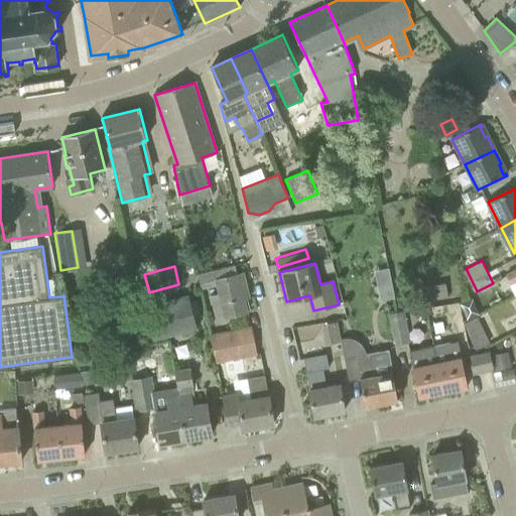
[(219,285),(221,293),(210,296),(216,320),(247,312),(247,311),(251,309),(249,299),(244,300),(242,291),(247,289),(243,273),(237,275),(235,266),(198,275),(202,289),(219,285)]
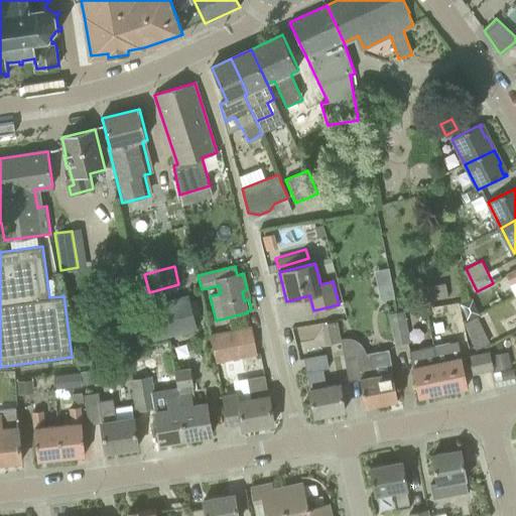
[(515,269),(507,274),(511,284),(515,281),(515,269)]
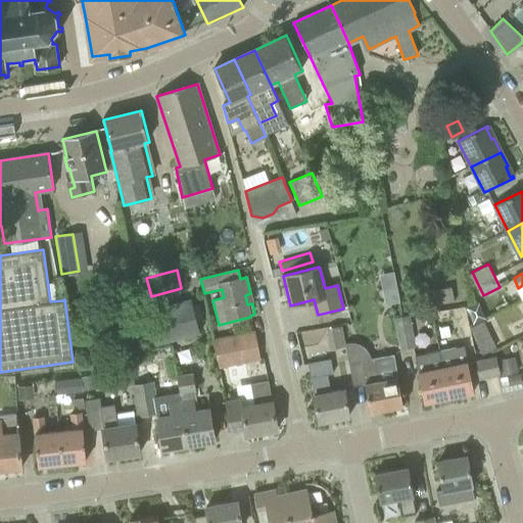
[(398,292),(384,295),(386,305),(400,302),(398,292)]
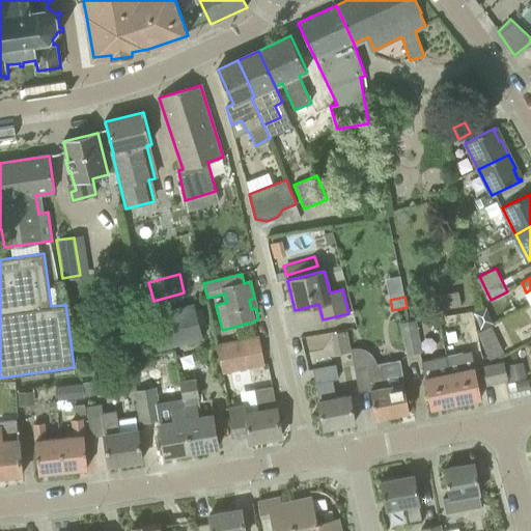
[(203,338),(196,310),(195,305),(149,316),(159,350),(203,338)]
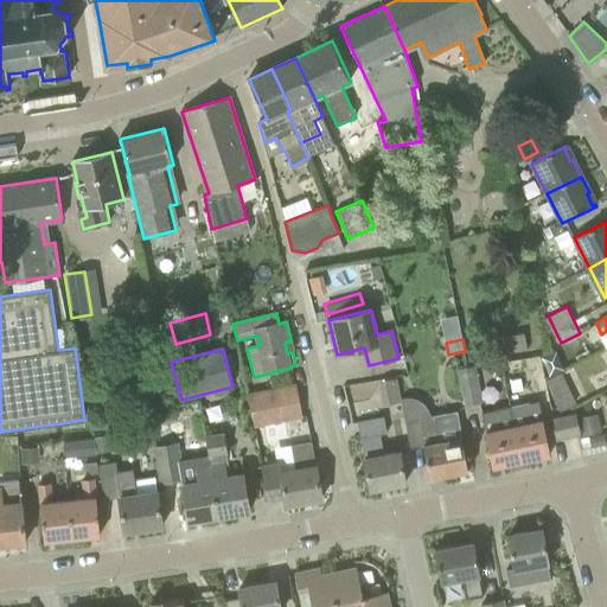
[(465,406),(483,402),(475,366),(459,370),(465,406)]
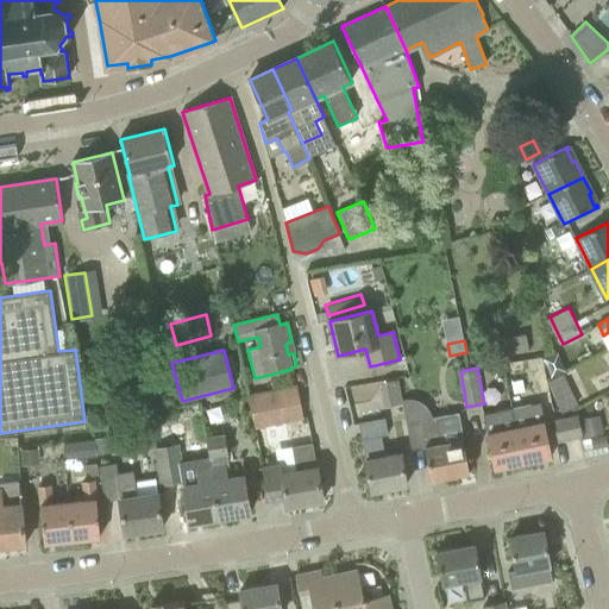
[(577,402),(562,372),(547,380),(563,409),(577,402)]
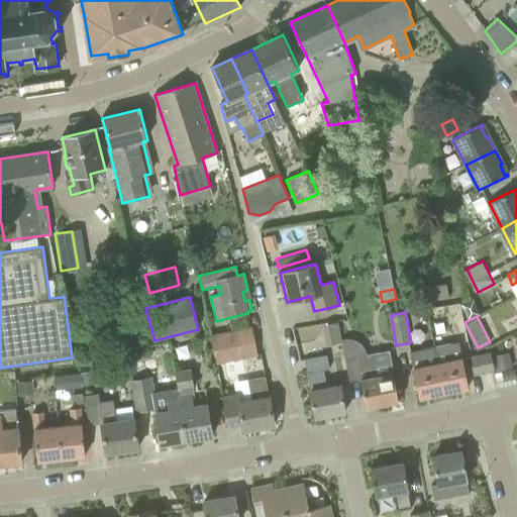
[(412,338),(422,337),(419,319),(409,320),(412,338)]
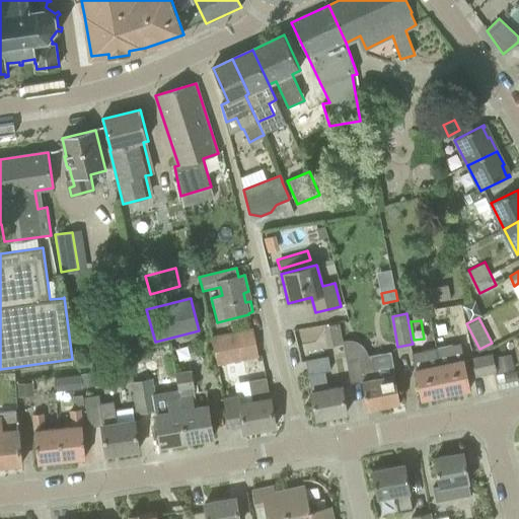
[(330,345),(344,343),(340,322),(327,324),(330,345)]
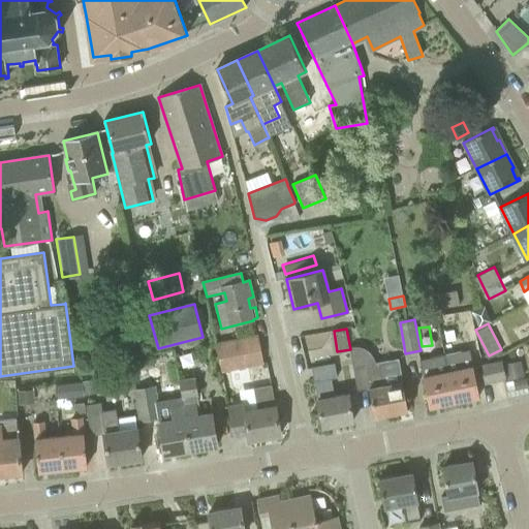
[(126,345),(124,331),(110,333),(112,347),(126,345)]
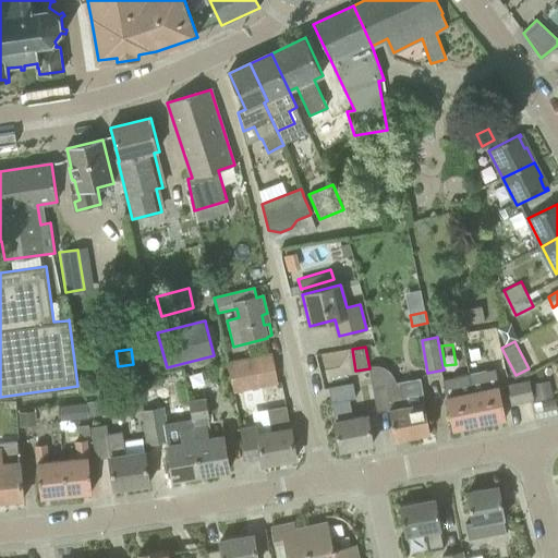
[(235,393),(279,384),(273,353),(229,363),(235,393)]
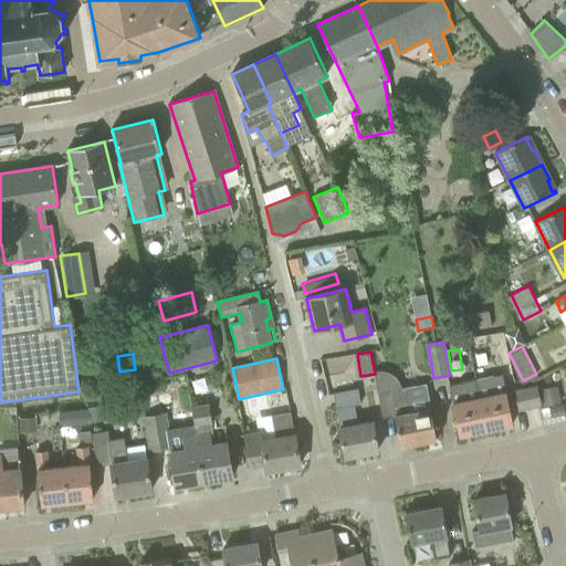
[(503,375),(475,380),(486,430),(513,425),(503,375)]
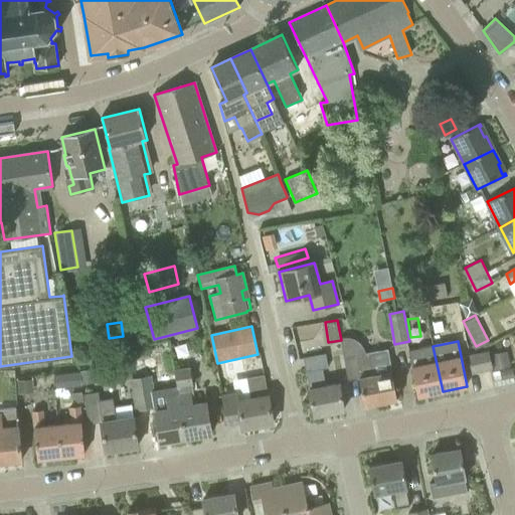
[(433,346),(418,349),(408,351),(418,396),(443,391),(433,346)]
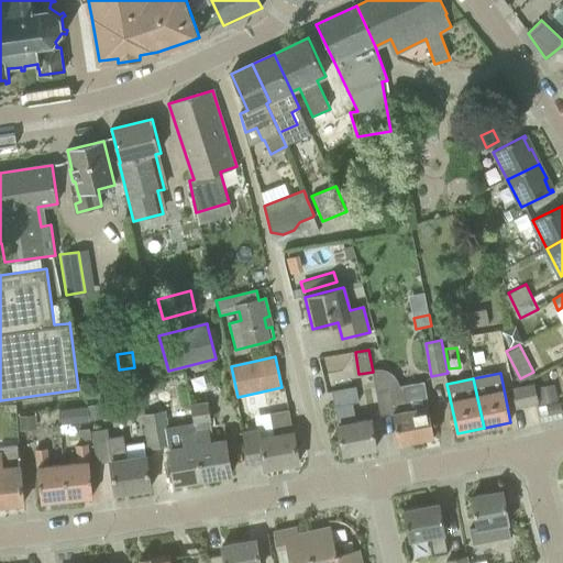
[(423,383),(375,392),(381,416),(393,414),(399,444),(434,438),(423,383)]
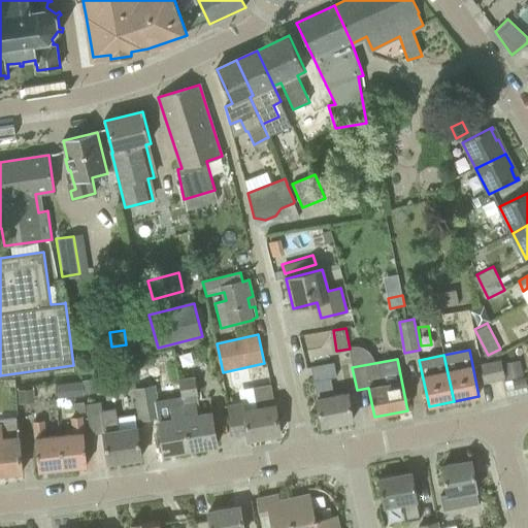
[(503,363),(507,380),(524,375),(521,360),(503,363)]
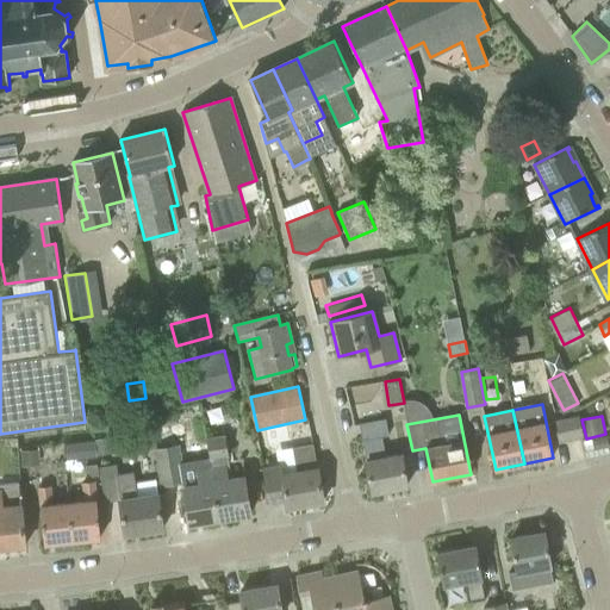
[(559,441),(583,436),(579,417),(555,422),(559,441)]
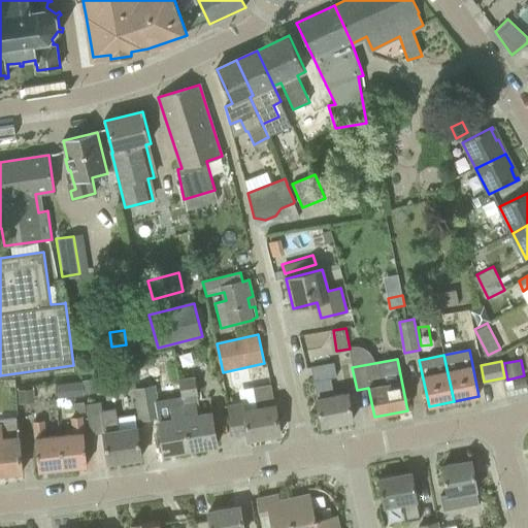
[(311,367),(311,368),(318,399),(317,399),(322,426),(353,421),(348,394),(334,396),(331,378),(336,377),(333,363),(311,367)]
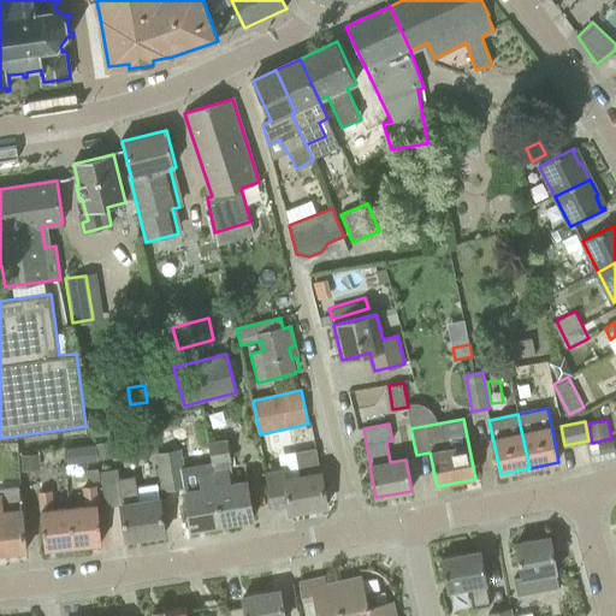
[(208,442),(213,471),(223,525),(253,519),(248,483),(234,485),(230,461),(231,461),(227,439),(208,442)]
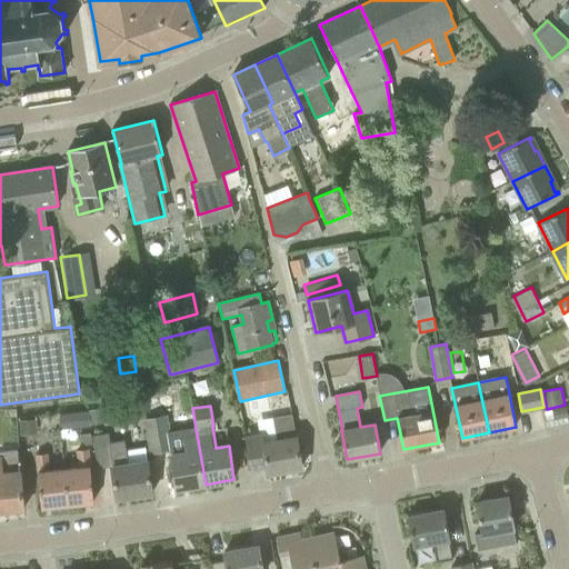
[(551,411),(553,420),(567,417),(565,409),(551,411)]
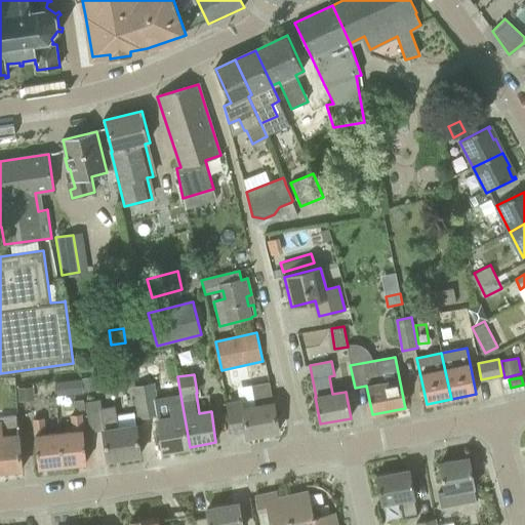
[(83,379),(71,381),(73,396),(85,394),(83,379)]
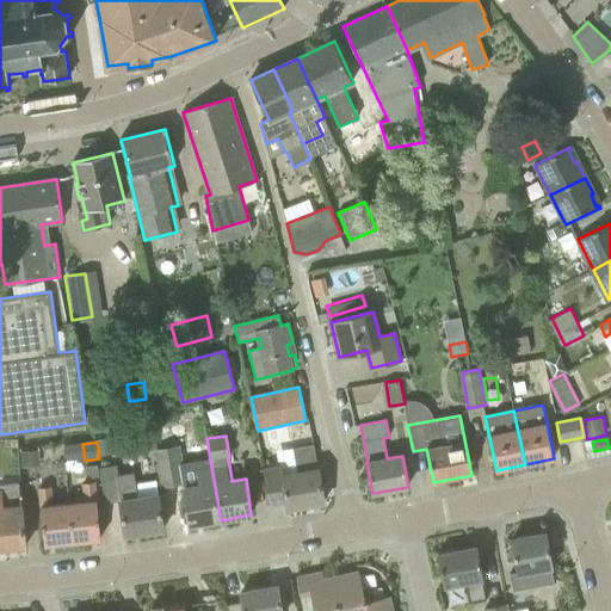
[(281,468),(278,469),(266,470),(271,507),(287,504),(288,508),(325,503),(319,470),(314,445),(294,449),(297,473),(282,475),(281,468)]
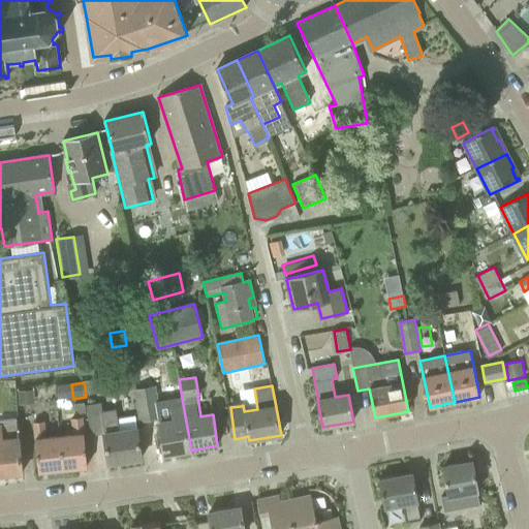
[(133,390),(138,422),(161,417),(155,386),(133,390)]
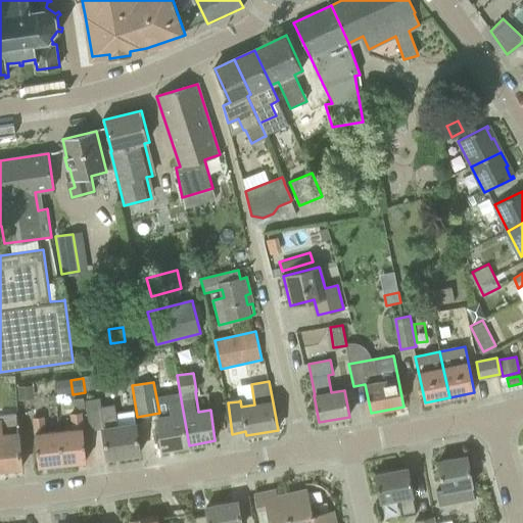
[(19,400),(34,399),(34,386),(18,387),(19,400)]
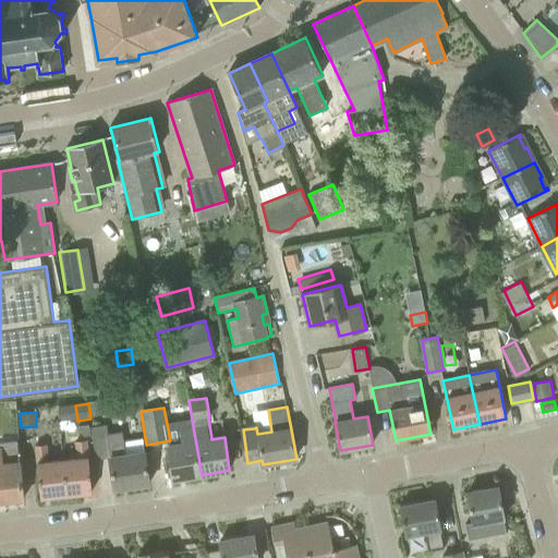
[(149,484),(145,453),(143,438),(124,440),(123,433),(109,435),(107,425),(92,428),(97,461),(110,459),(114,489),(149,484)]
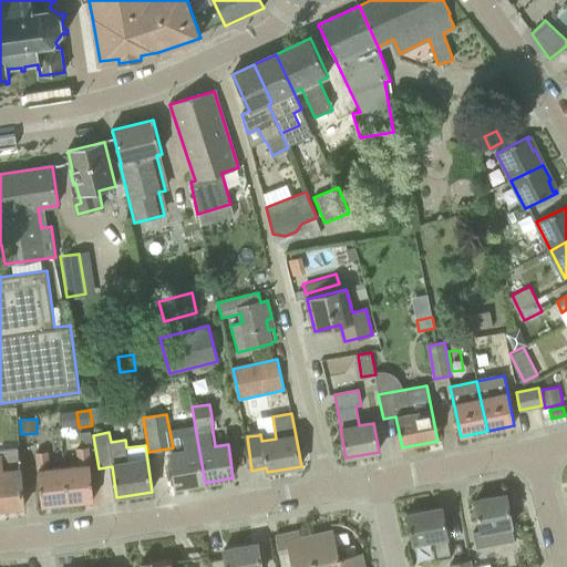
[(176,487),(205,483),(196,433),(183,435),(186,452),(171,454),(176,487)]
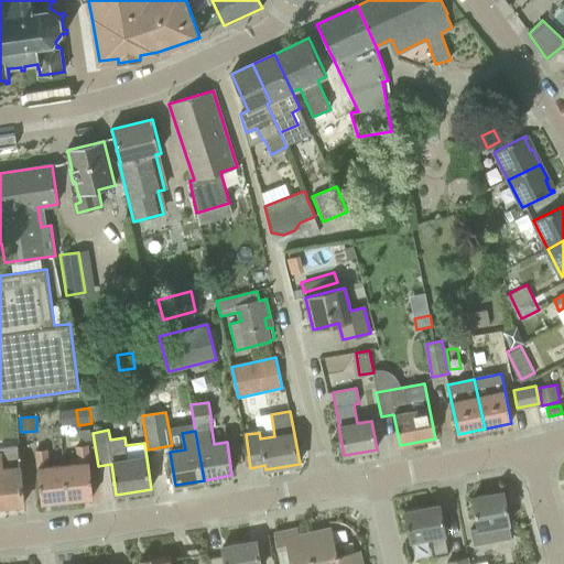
[(0,507),(24,505),(18,446),(0,447),(0,507)]
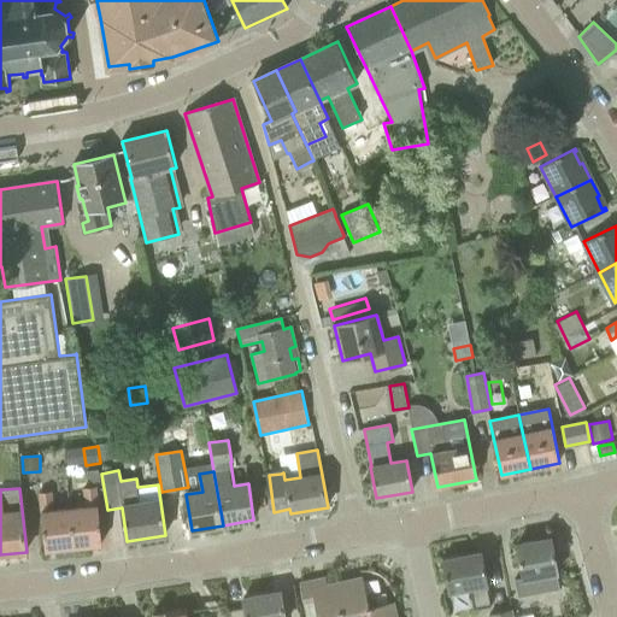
[(70,510),(74,547),(101,545),(97,488),(84,489),(87,509),(70,510)]
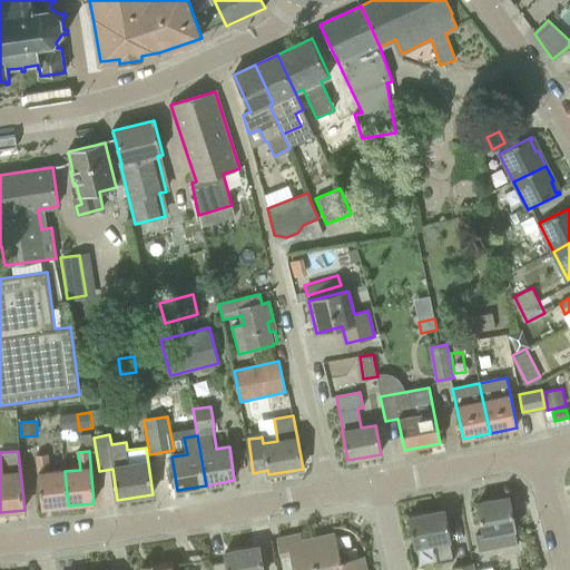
[(42,509),(68,505),(65,471),(49,472),(48,454),(37,455),(42,509)]
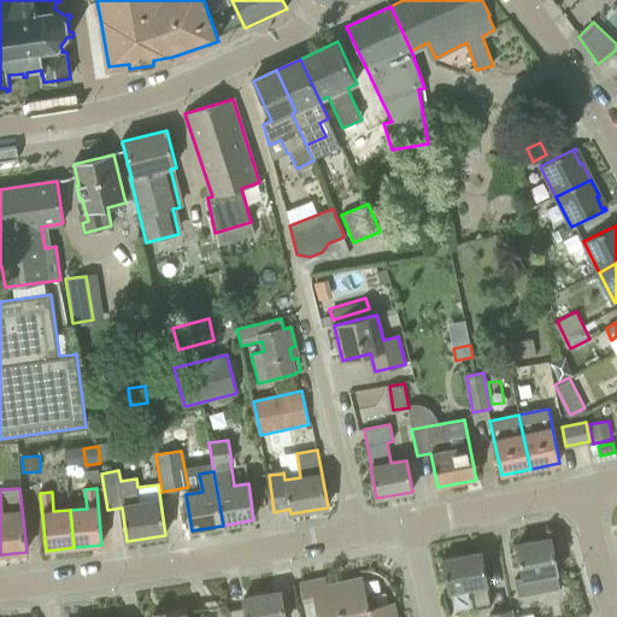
[(517,545),(523,577),(515,579),(518,597),(559,589),(557,573),(558,573),(551,539),(517,545)]
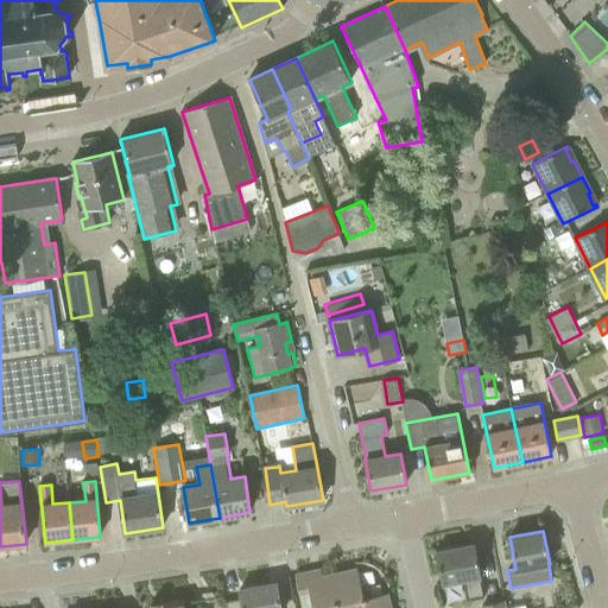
[(436,550),(442,584),(463,580),(467,601),(483,597),(479,577),(481,576),(474,544),(436,550)]
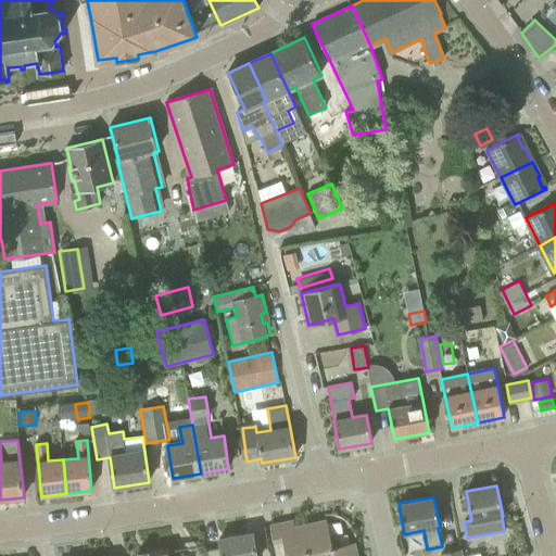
[(286,555),(295,555),(311,553),(311,552),(333,547),(333,546),(328,520),(282,529),(281,522),(270,526),(274,543),(282,541),(286,555)]
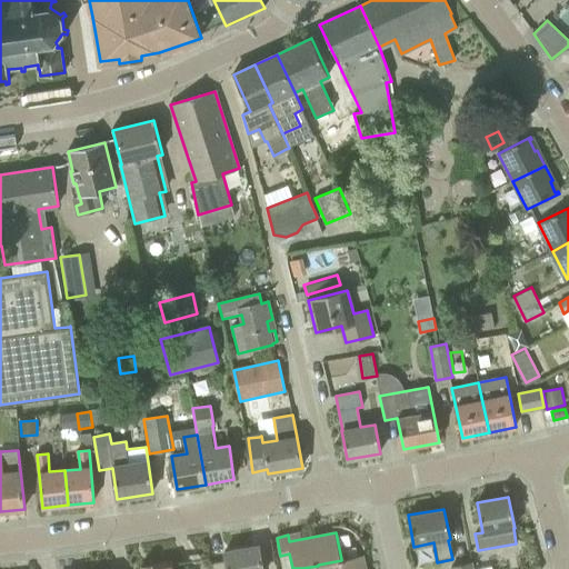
[(262,568),(258,546),(225,552),(226,560),(212,563),(212,568),(262,568)]
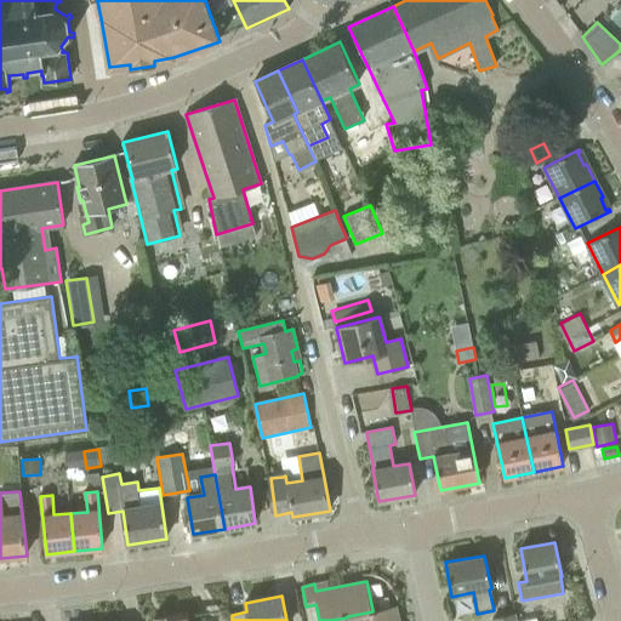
[(347,616),(347,617),(347,620),(399,620),(397,605),(372,610),(372,611),(347,616)]
